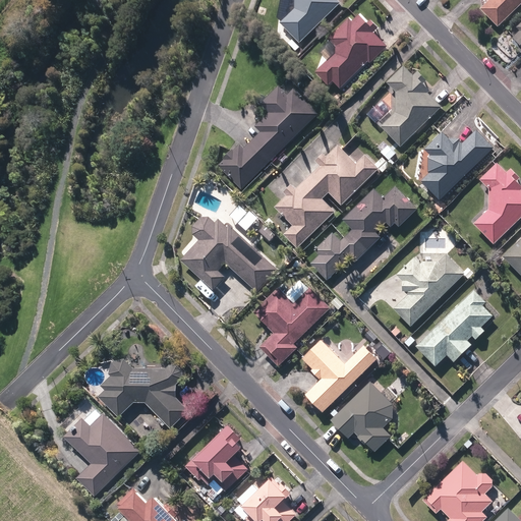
[(280,24),(299,44),(340,3),(336,0),(294,0),(295,10),(280,24)]
